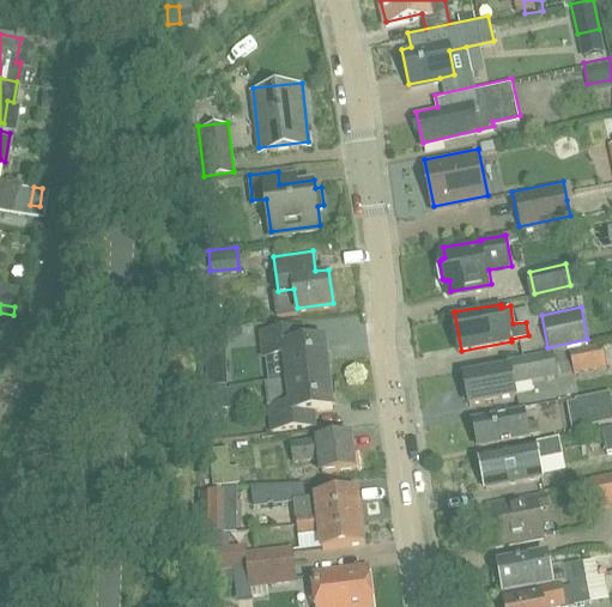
[(283,344),(286,376),(328,371),(323,338),(304,340),(302,325),(260,331),(262,346),(283,344)]
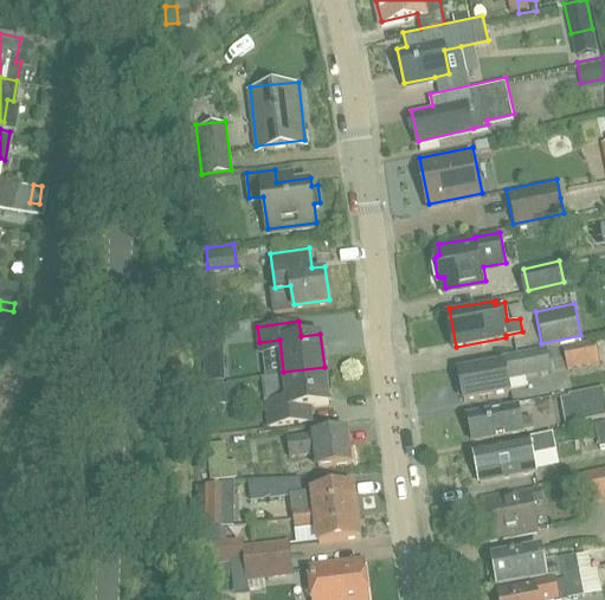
[(598,360),(594,339),(546,348),(549,368),(598,360)]
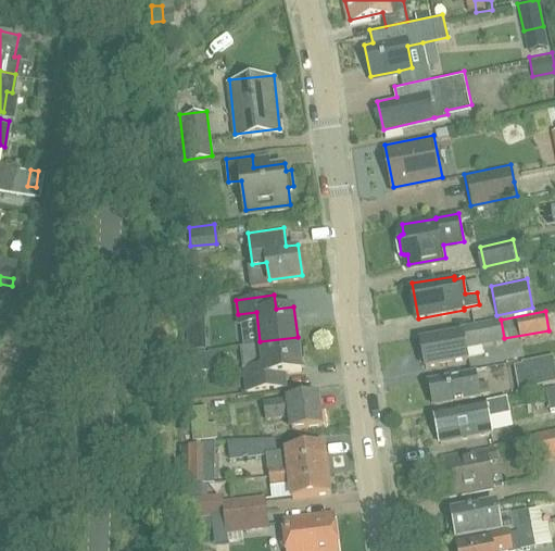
[(419,359),(424,360),(425,365),(468,357),(466,346),(503,339),(500,321),(500,317),(459,325),(461,332),(420,339),(421,343),(417,347),(419,359)]
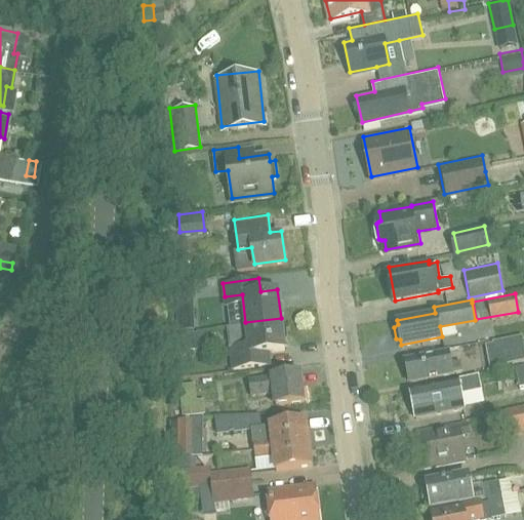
[(284,346),(281,318),(245,322),(248,350),(232,352),(233,365),(269,361),(267,349),(284,346)]
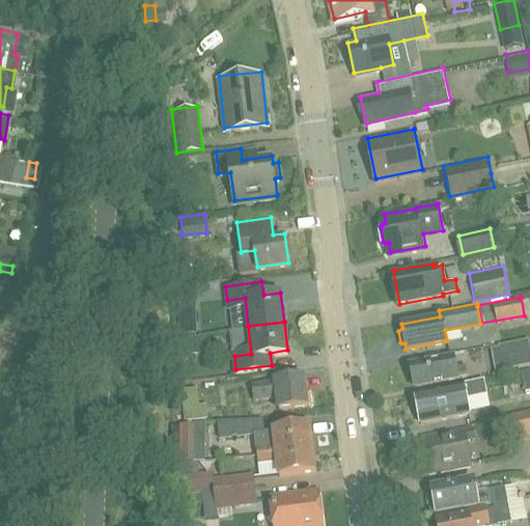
[(497,341),(501,367),(529,361),(529,350),(528,336),(497,341)]
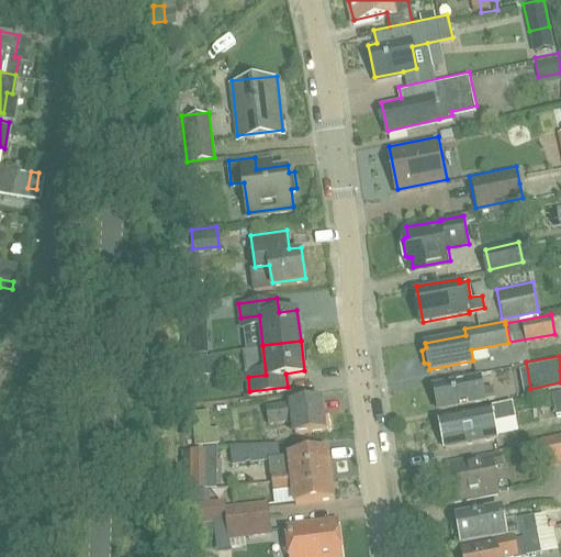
[(494,396),(492,383),(483,385),(482,376),(434,385),(437,405),(494,396)]
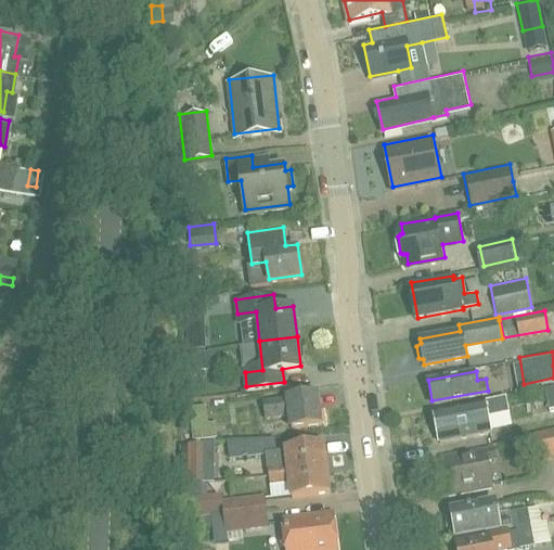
[(553,382),(544,384),(550,407),(553,406),(553,382)]
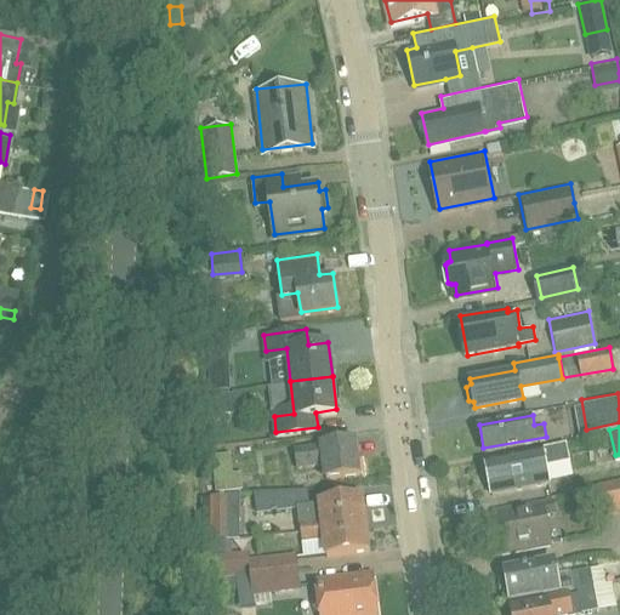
[(358,472),(354,438),(322,442),(322,443),(295,445),(297,462),(323,460),(325,476),(358,472)]
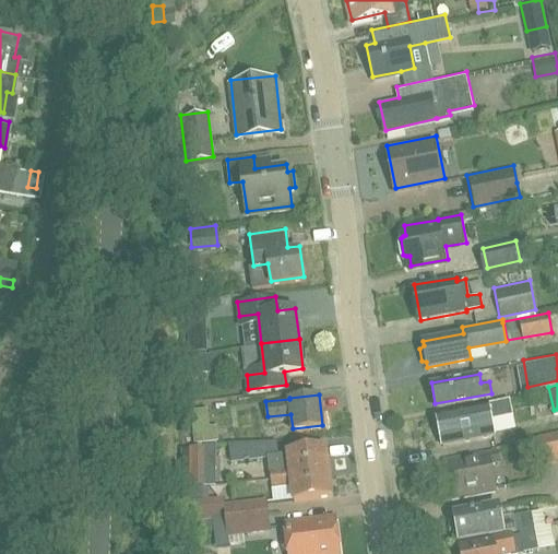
[(472,405),(437,413),(443,443),(499,433),(495,417),(512,415),(509,398),(472,407),(472,405)]
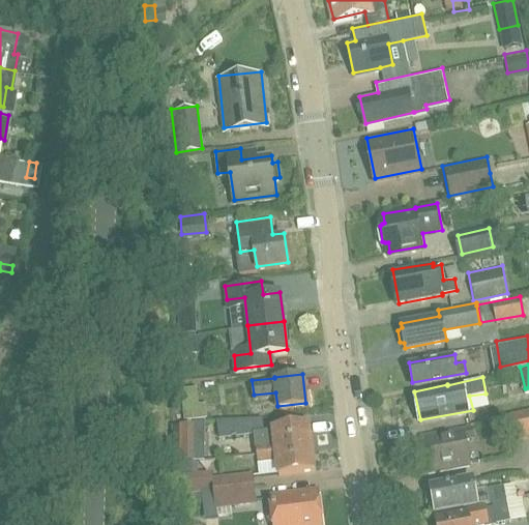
[(184,418),(206,416),(204,402),(197,403),(182,405),(184,418)]
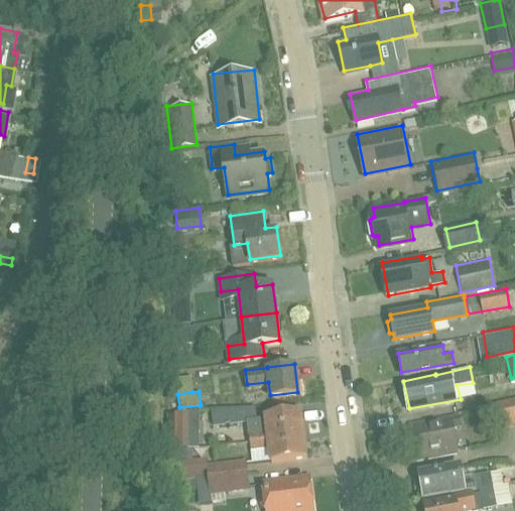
[(514,395),(487,402),(492,427),(514,421),(514,395)]
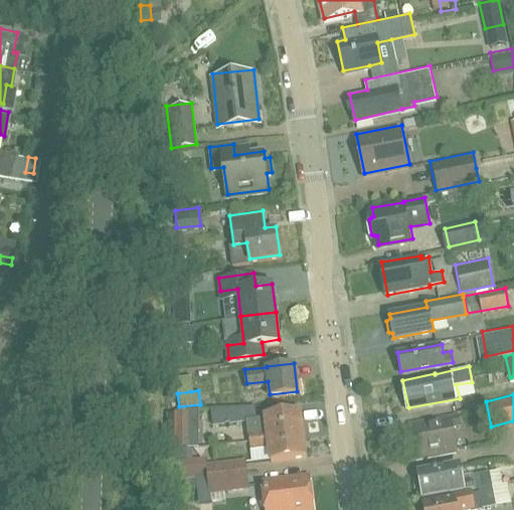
[(247,418),(245,404),(208,406),(210,418),(219,417),(220,422),(247,418)]
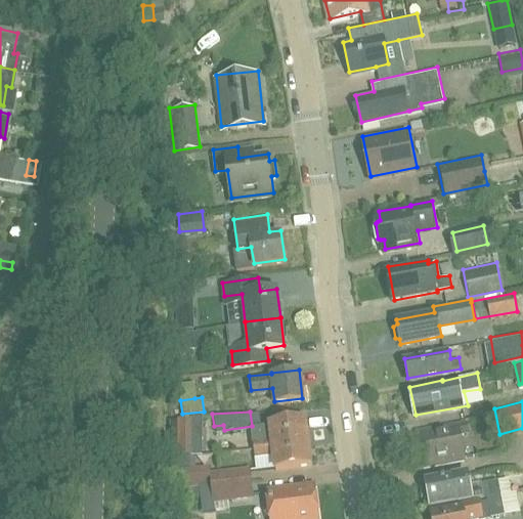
[(193,417),(176,417),(176,453),(199,452),(198,444),(191,444),(190,436),(193,436),(193,417)]
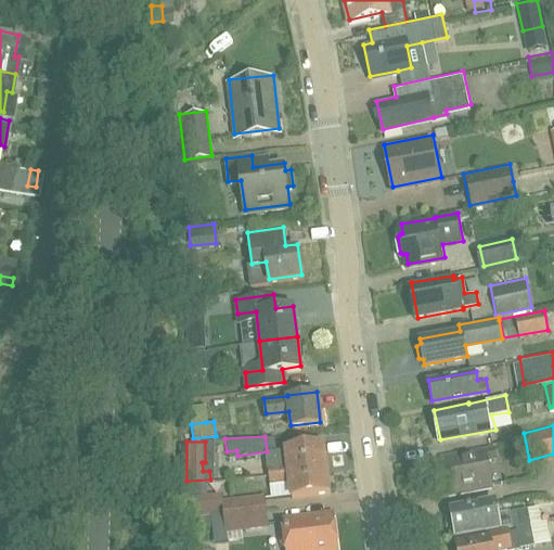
[(268,463),(269,472),(325,465),(322,442),(285,446),(286,460),(268,463)]
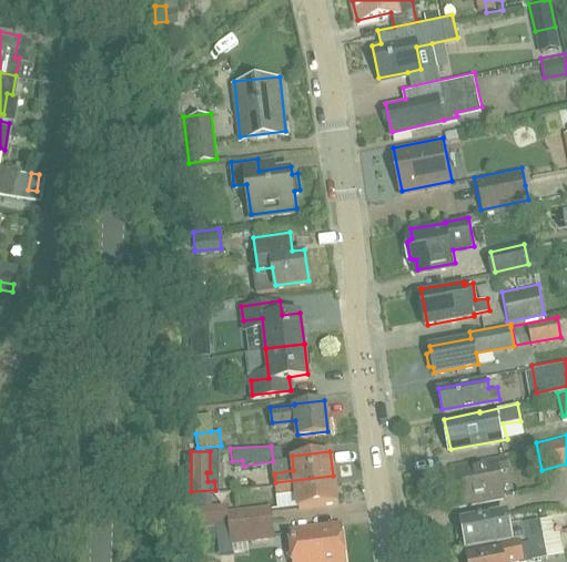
[(507,467),(505,452),(497,455),(497,456),(453,463),(459,501),(504,494),(499,468),(507,467)]
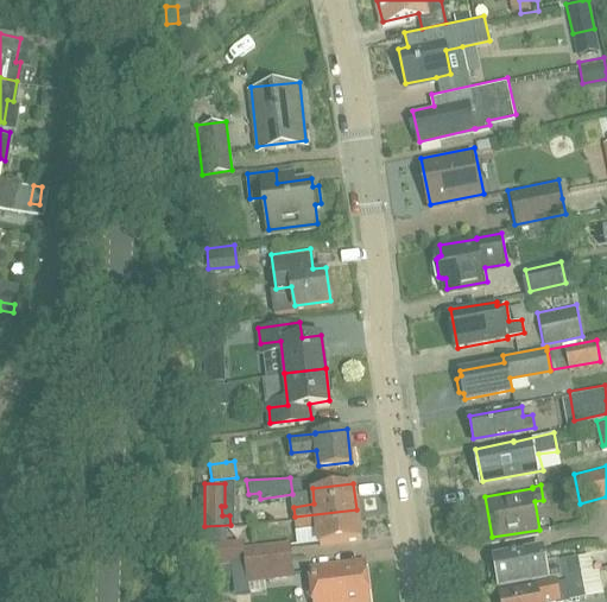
[(360,534),(356,509),(295,517),(296,527),(317,525),(318,539),(360,534)]
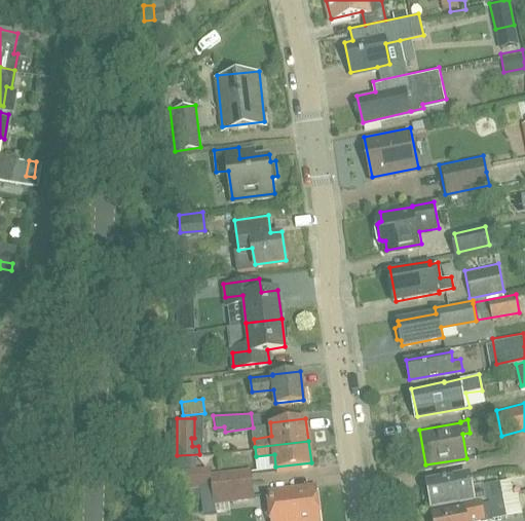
[(179,469),(181,488),(251,480),(249,468),(221,472),(221,477),(202,479),(200,467),(179,469)]
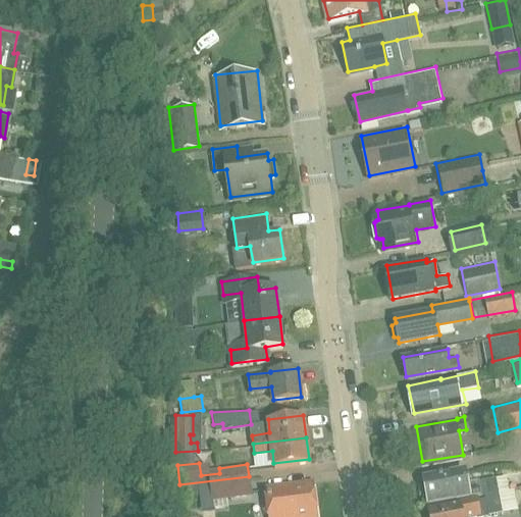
[(457,498),(481,493),(482,493),(482,496),(498,493),(495,475),(468,480),(465,469),(424,476),(428,500),(457,496),(457,498)]
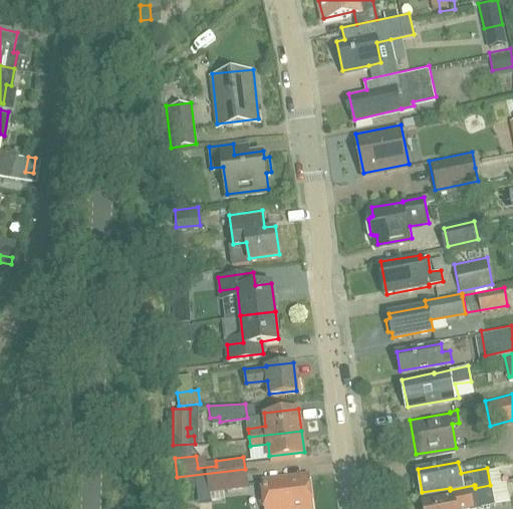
[(502,503),(512,500),(512,490),(508,466),(495,469),(502,503)]
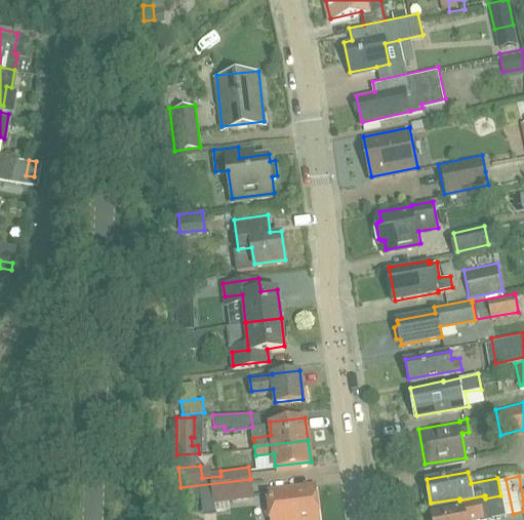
[(251,494),(250,479),(180,487),(182,497),(201,495),(202,509),(214,508),(213,498),(251,494)]
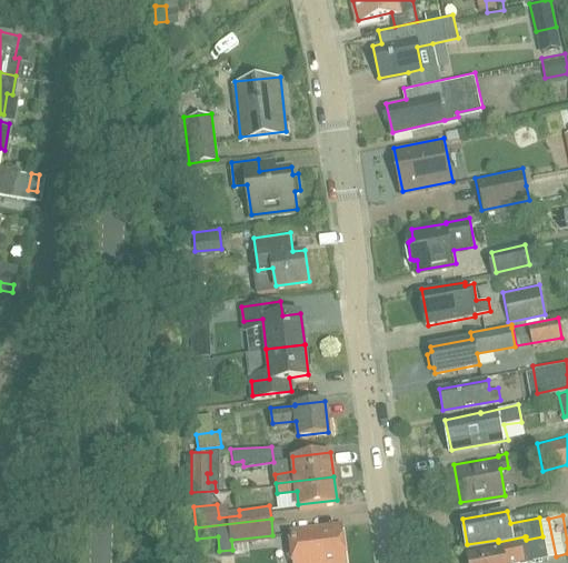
[(345,562),(340,522),(289,529),(294,562),(345,562)]
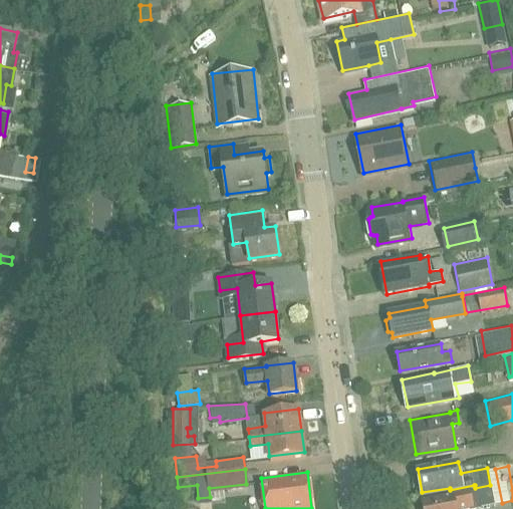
[(480,505),(493,503),(490,485),(475,488),(476,490),(423,499),(424,508),(466,508),(480,507),(480,505)]
